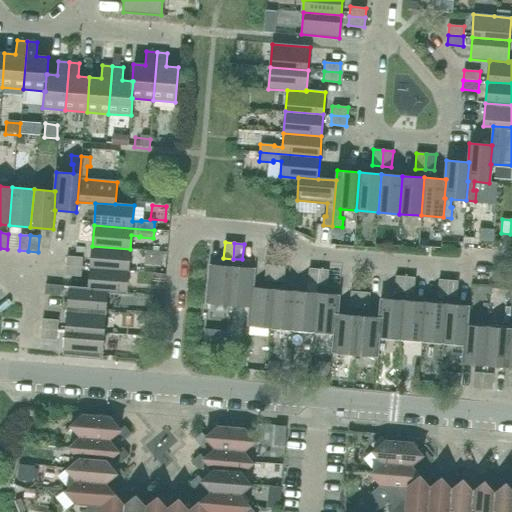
[(128,271),(130,249),(92,246),(90,268),(128,271)]
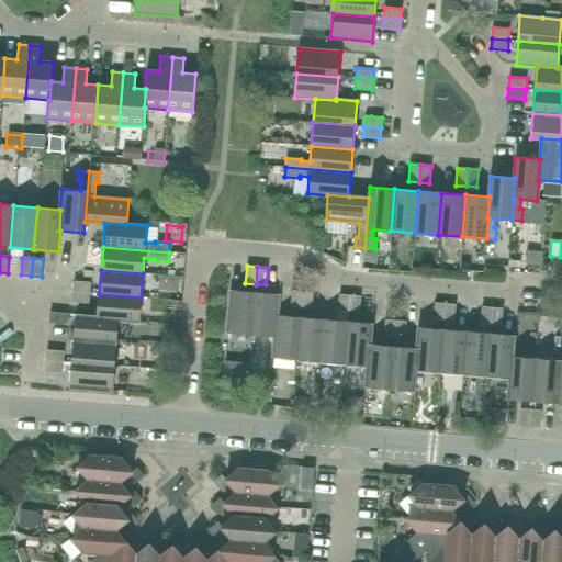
[(90,293),(91,282),(74,281),(72,292),(90,293)]
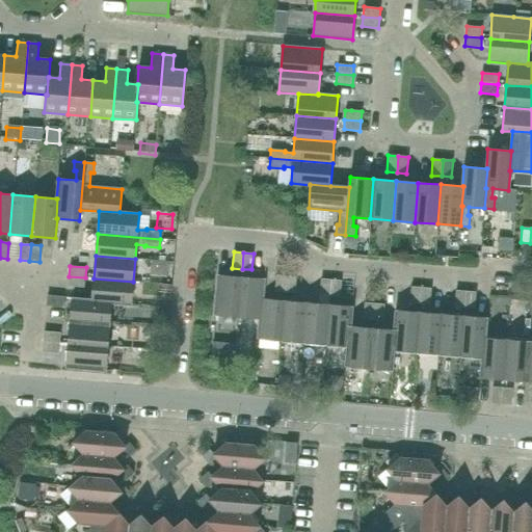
[(238,317),(241,277),(218,275),(214,315),(238,317)]
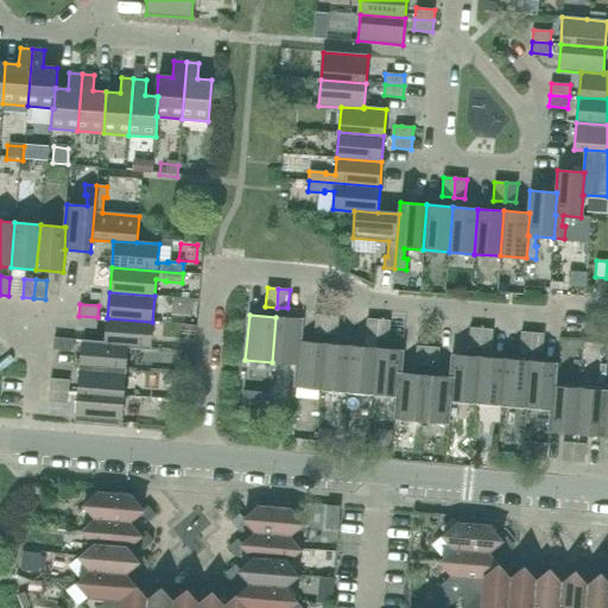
[(325,334),(327,316),(316,315),(314,333),(325,334)]
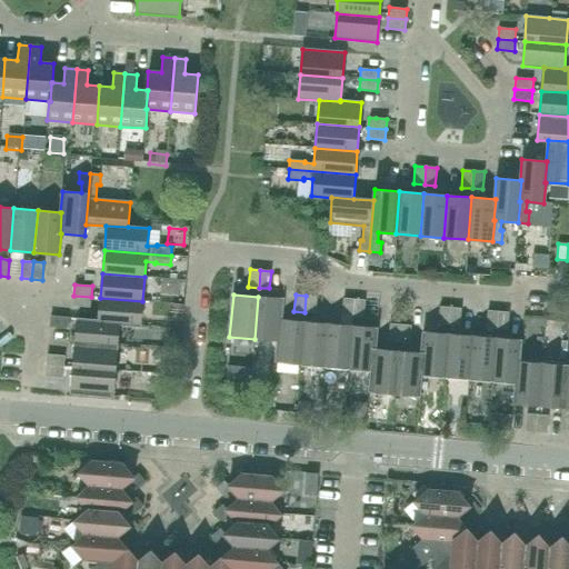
[(90,308),(91,297),(73,296),(72,306),(90,308)]
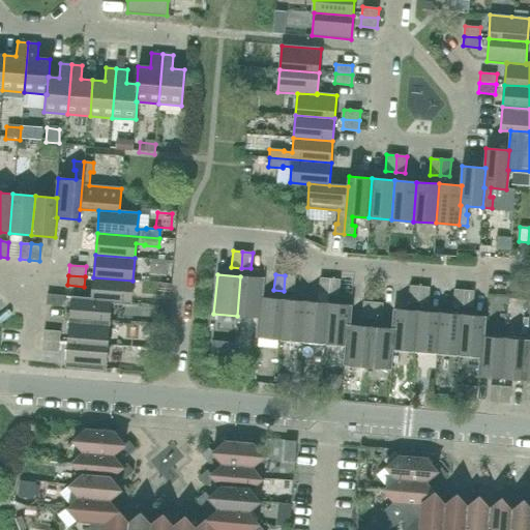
[(293,292),(295,275),(285,275),(284,291),(293,292)]
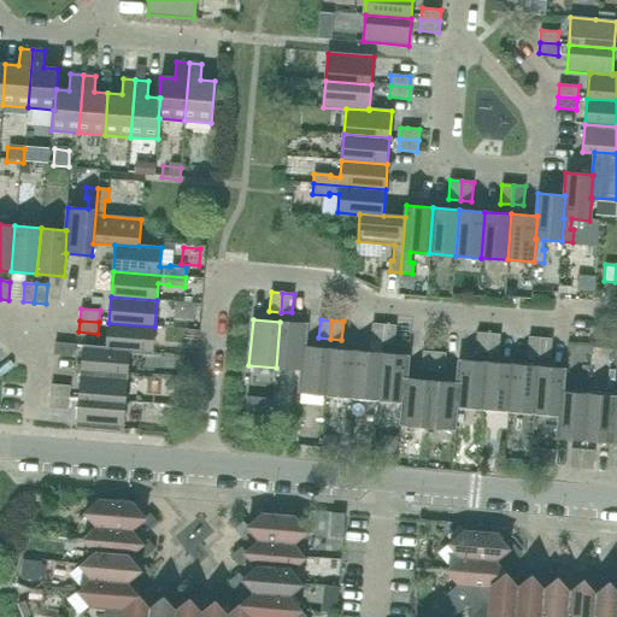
[(304,347),(306,323),(280,322),(276,368),(300,370),(301,370),(304,347)]
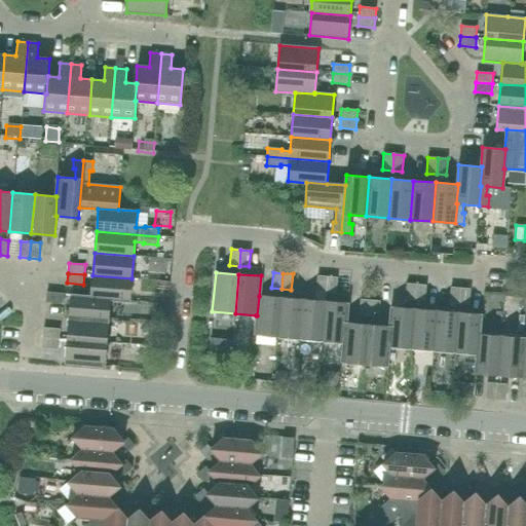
[(129,302),(132,278),(92,275),(90,296),(90,297),(110,299),(110,300),(129,302)]
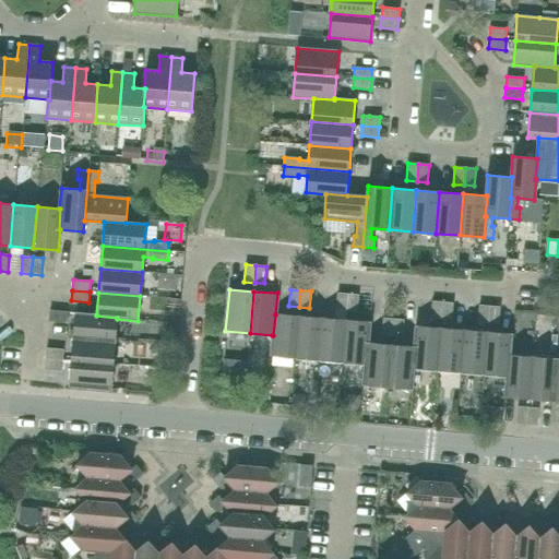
[(346,311),(348,294),(337,293),(335,310),(346,311)]
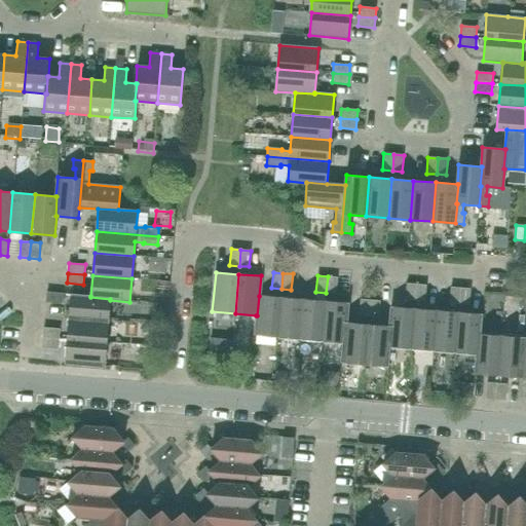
[(336,294),(337,277),(328,276),(326,293),(336,294)]
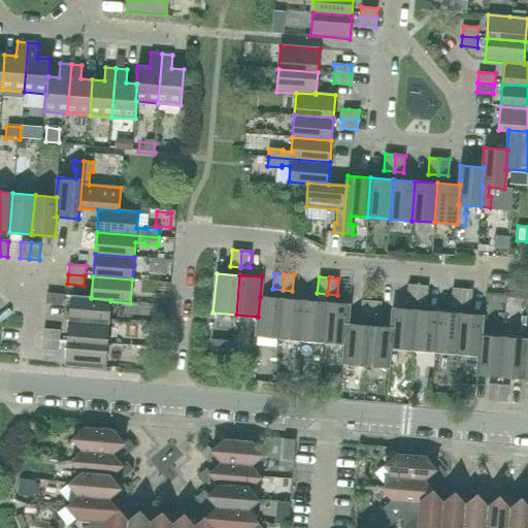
[(417,301),(418,285),(407,285),(406,300),(417,301)]
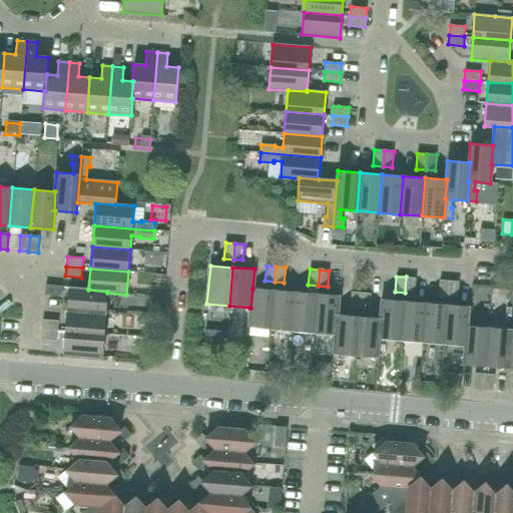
[(414,294),(416,278),(406,277),(405,293),(414,294)]
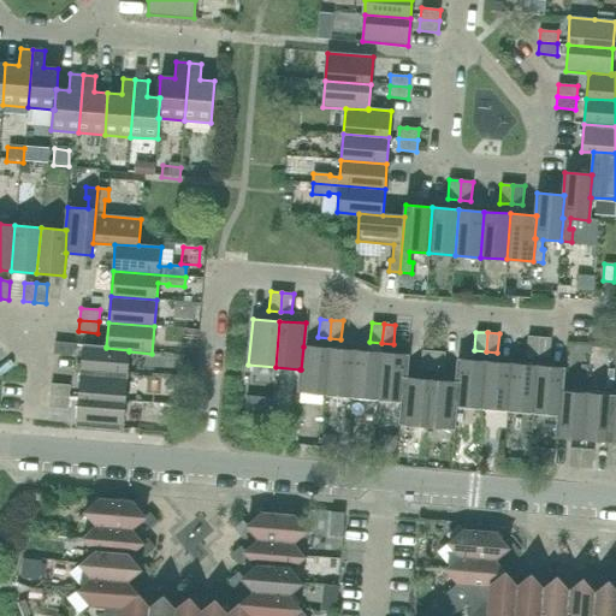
[(538,356),(539,337),(528,336),(526,355),(538,356)]
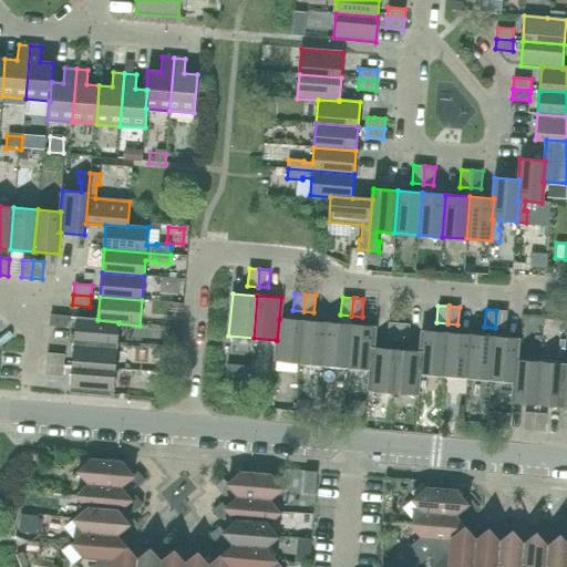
[(505,329),(507,311),(496,310),(495,328),(505,329)]
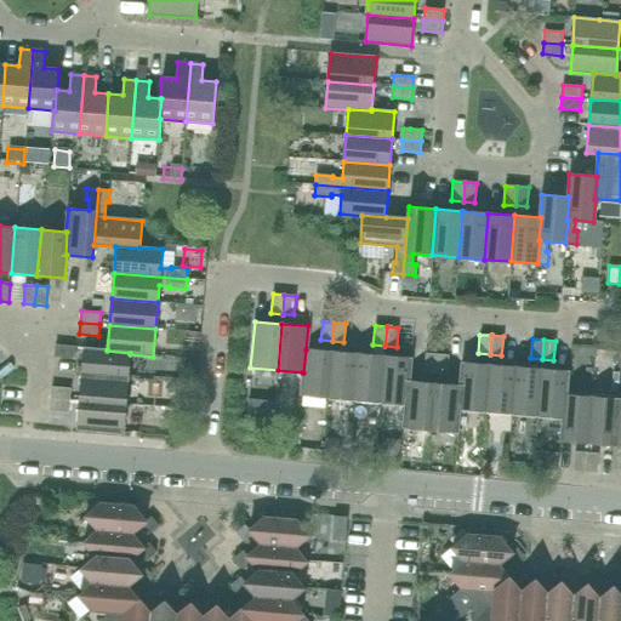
[(73,359),(74,347),(56,345),(53,357),(73,359)]
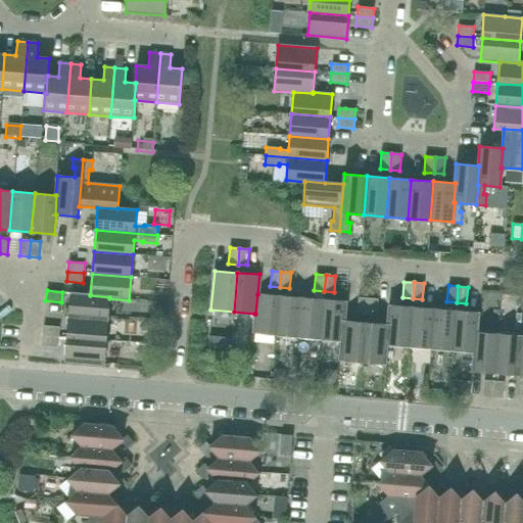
[(90,295),(90,294),(70,293),(69,316),(107,319),(109,298),(109,297),(90,295)]
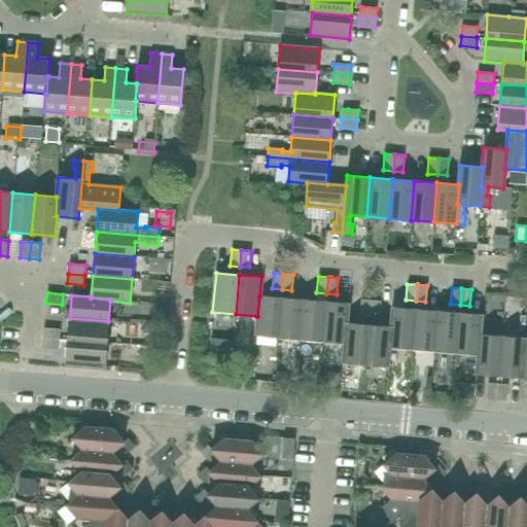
[(281,297),(259,296),(257,316),(256,316),(255,336),(278,338),(281,297)]
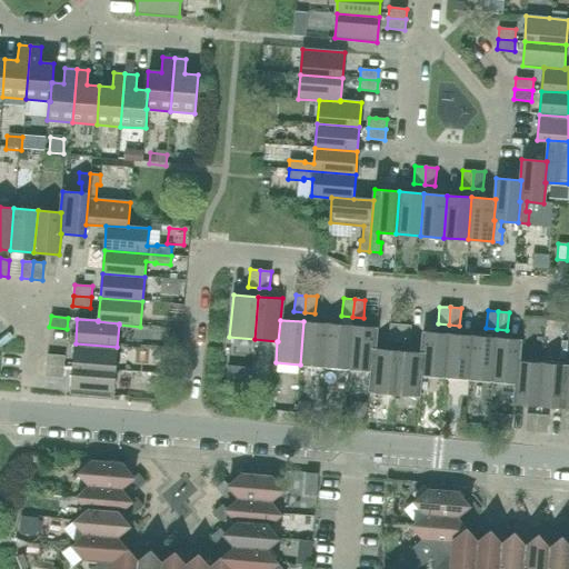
[(325,366),(328,323),(303,321),(300,365),(325,366)]
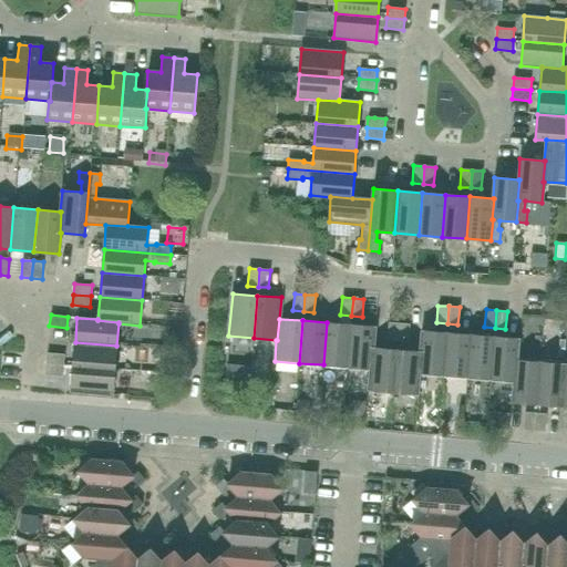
[(350,325),(327,322),(323,364),(347,367),(350,325)]
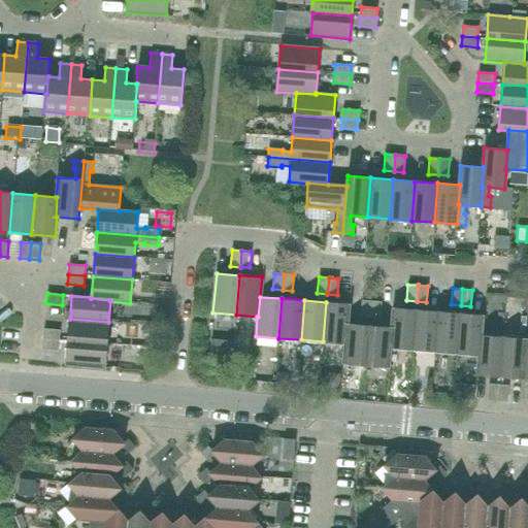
[(370,318),(371,301),(361,300),(360,317),(370,318)]
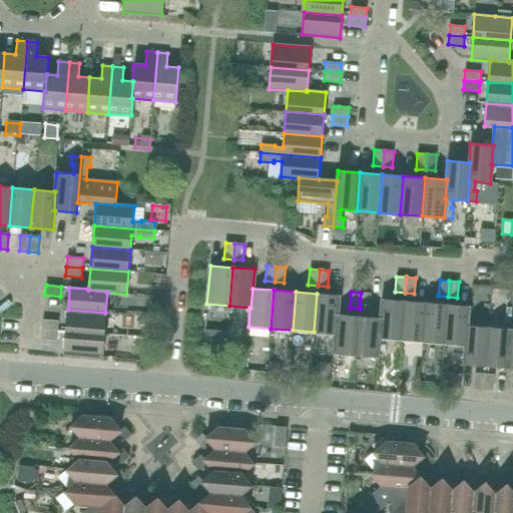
[(369,309),(371,294),(361,293),(360,309),(369,309)]
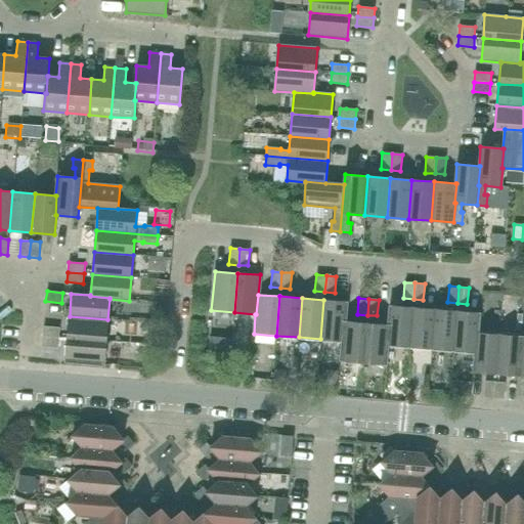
[(345,321),(347,302),(323,300),(320,339),(342,341),(343,341),(344,321),(345,321)]
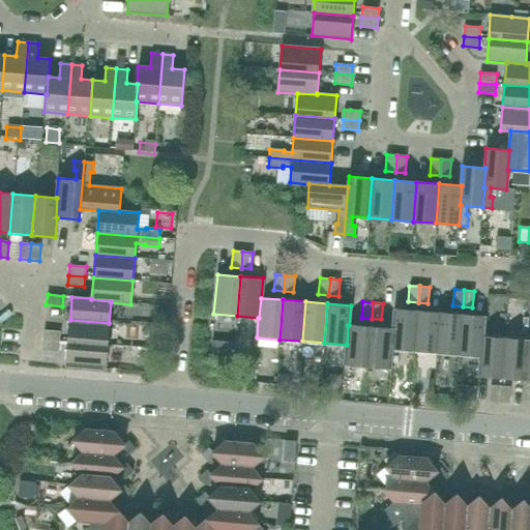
[(414,351),(417,311),(393,310),(392,329),(393,329),(391,349),(392,349),(414,351)]
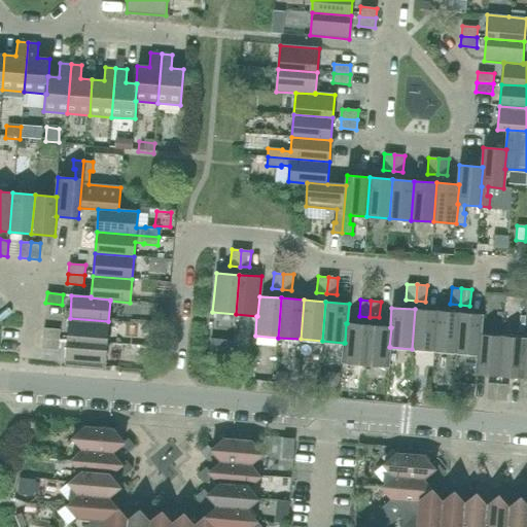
[(433,350),(436,311),(415,309),(412,349),(433,350)]
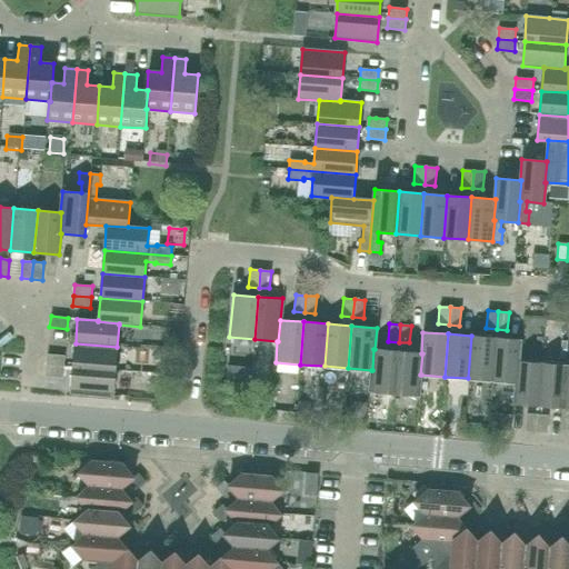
[(492,380),(496,338),(471,336),(468,378),(492,380)]
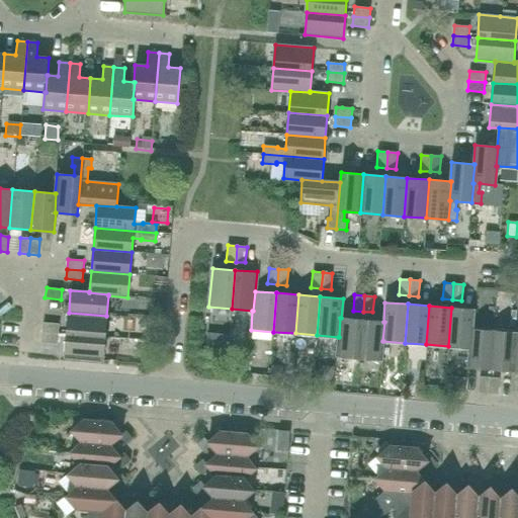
[(472,329),(475,310),(451,308),(448,346),(468,348),(469,348),(471,329),(472,329)]
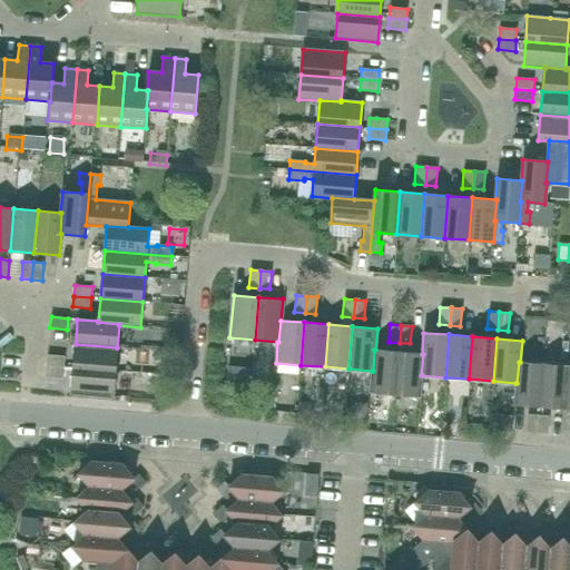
[(116,372),(117,347),(76,344),(74,369),(116,372)]
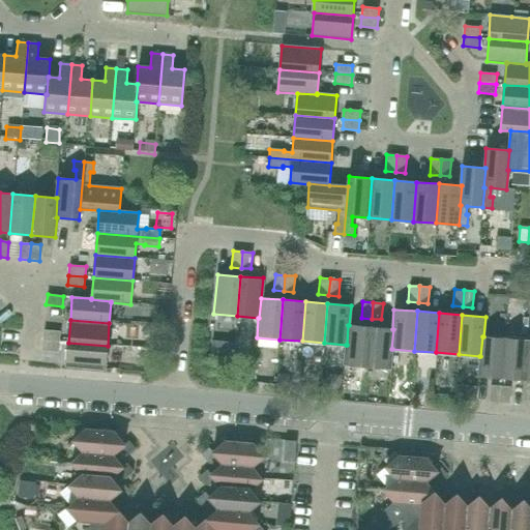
[(371,327),(349,325),(348,325),(347,345),(346,345),(344,364),(367,366),(371,327)]
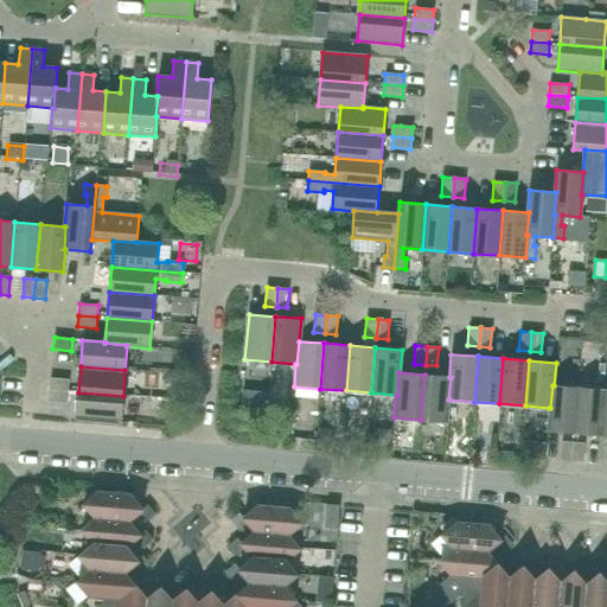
[(451,377),(449,377),(425,375),(421,420),(448,422),(449,400),(448,400),(451,377)]
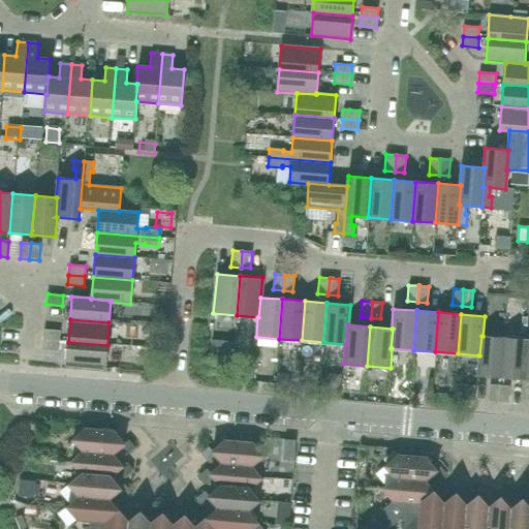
[(59,341),(60,331),(43,330),(43,340),(59,341)]
